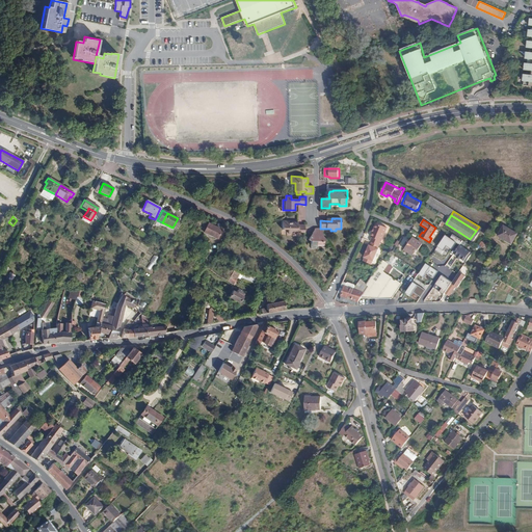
[(289,221),(283,220),(283,230),(289,230),(289,234),(298,234),(298,232),(304,233),(304,224),(298,224),(298,222),(292,222),(292,223),(289,223),(289,221)]
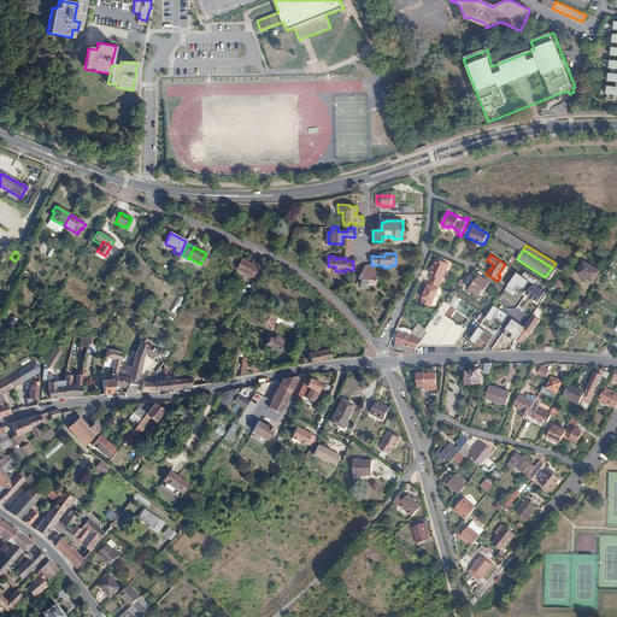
[(256,269),(241,259),(235,269),(250,277),(256,269)]
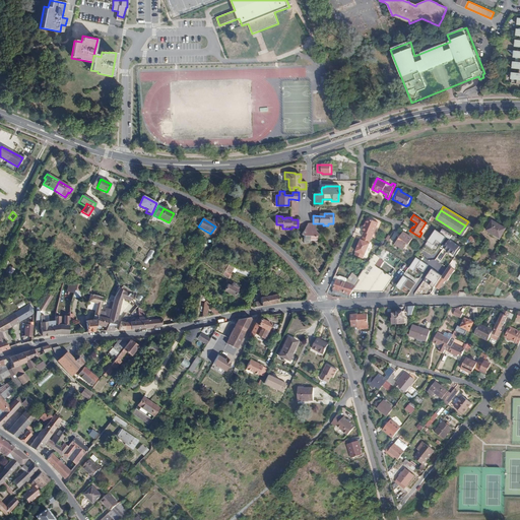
[(378,222),(369,218),(365,228),(364,226),(362,232),(364,232),(363,236),(364,237),(371,240),(378,222)]
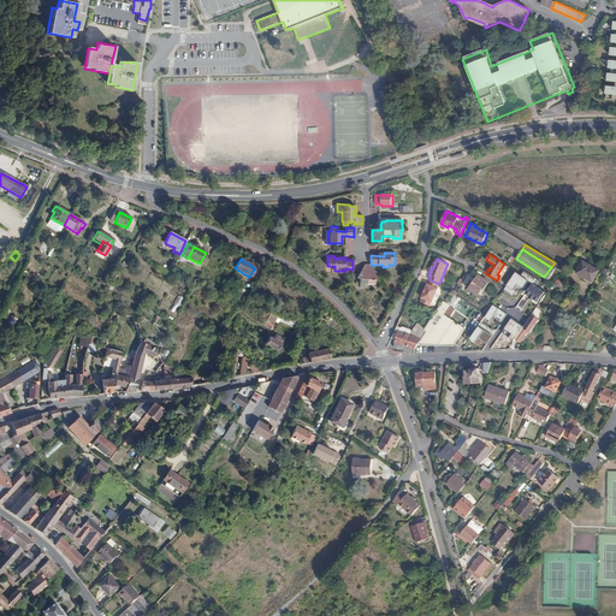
[(599,271),(584,261),(576,273),(592,282),(599,271)]
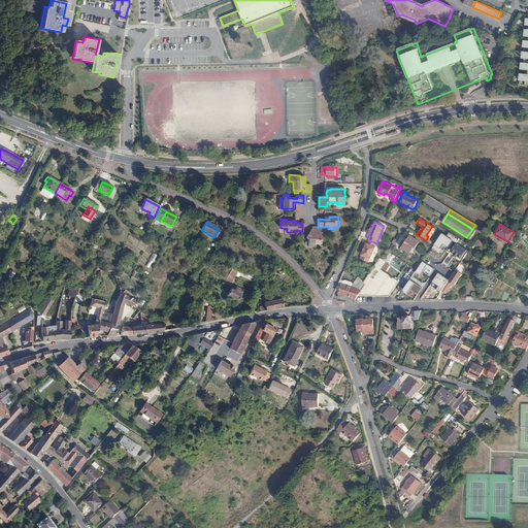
[(321,239),(323,238),(320,233),(320,227),(318,227),(312,227),(305,238),(308,239),(308,246),(315,246),(315,242),(321,243),(321,239)]
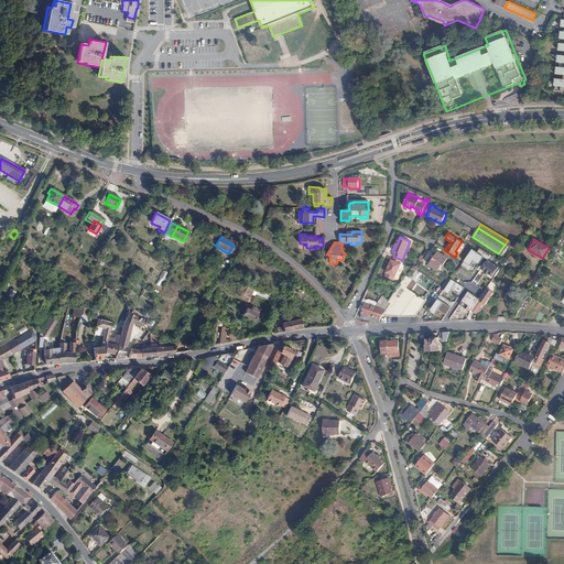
[(508,247),(505,245),(498,253),(502,256),(508,247)]
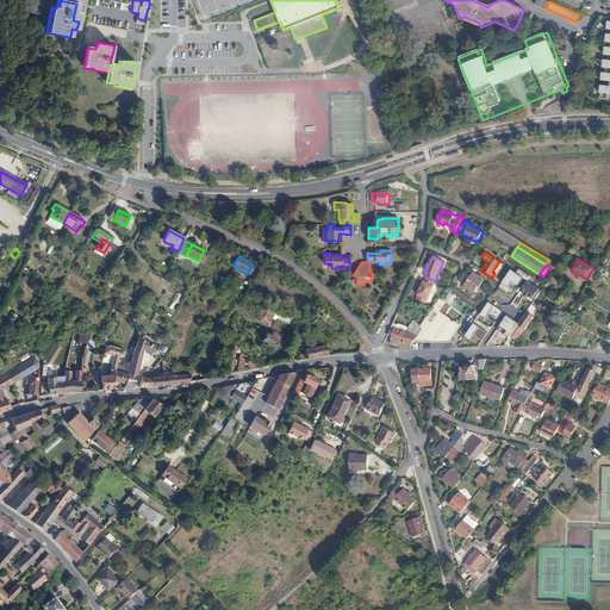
[(524,279),(528,281),(531,277),(520,269),(516,274),(524,279)]
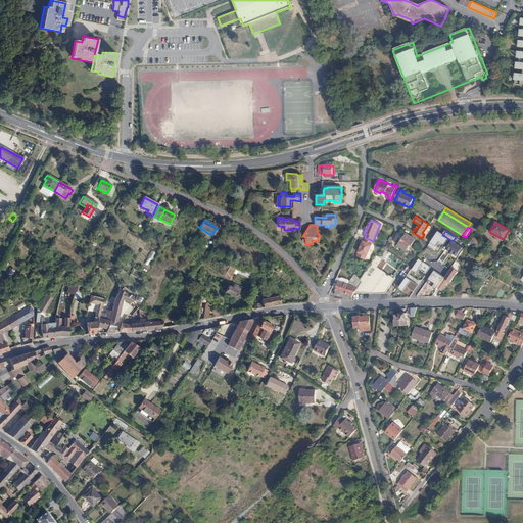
[(442,235),(438,232),(431,243),(436,247),(439,242),(444,246),(449,239),(442,235)]
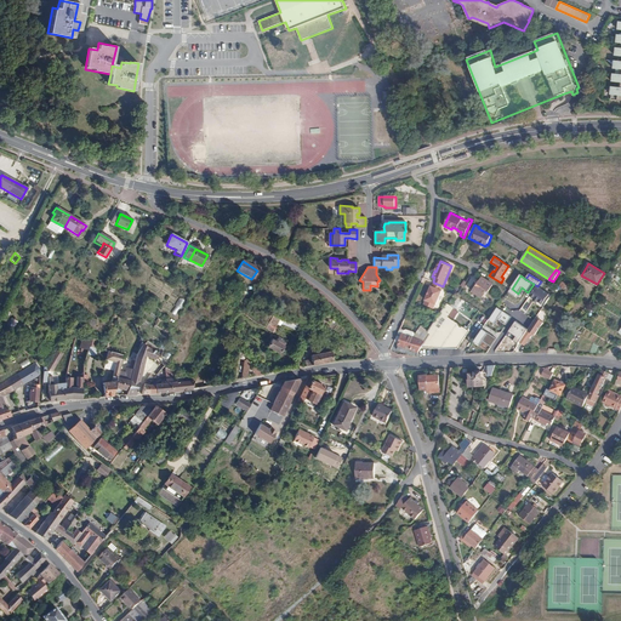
[(493,285),(483,278),(473,291),(483,297),(488,291),(489,292),(493,285)]
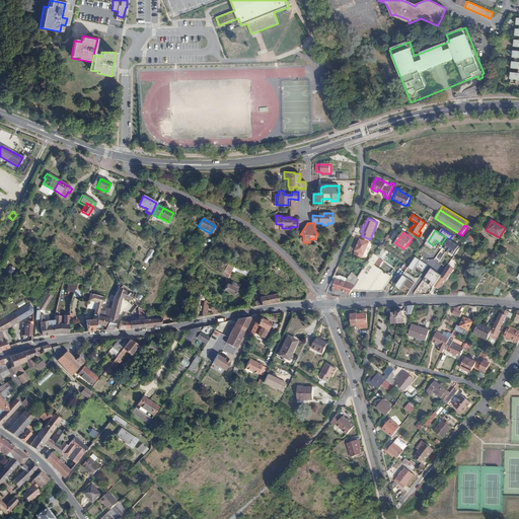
[(368,242),(370,239),(363,236),(361,239),(360,239),(355,250),(364,254),(369,243),(368,242)]
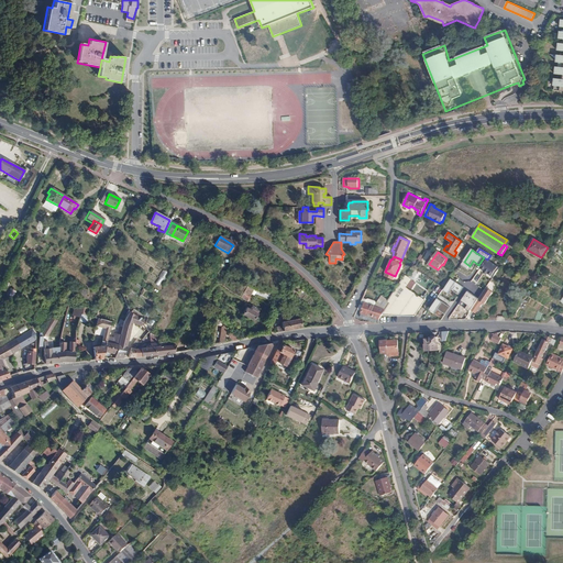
[(499,268),(487,260),(481,269),(493,278),(499,268)]
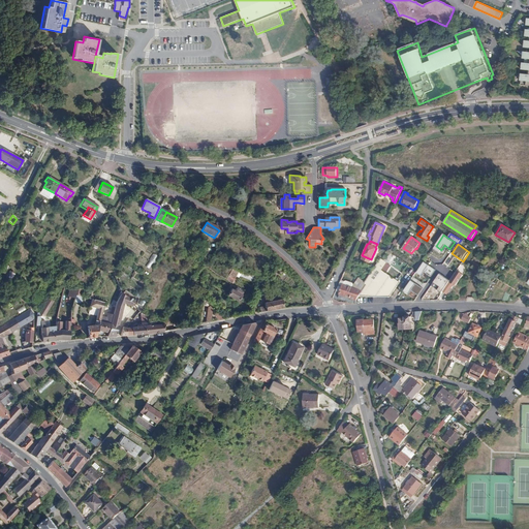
[(363,291),(360,296),(391,297),(400,282),(387,274),(392,268),(385,263),(386,262),(383,260),(380,258),(365,282),(367,284),(363,291)]
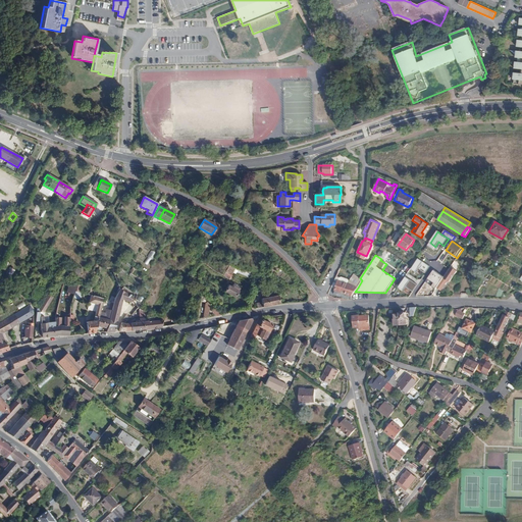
[(431,266),(418,258),(411,269),(416,272),(418,269),(426,274),(431,266)]
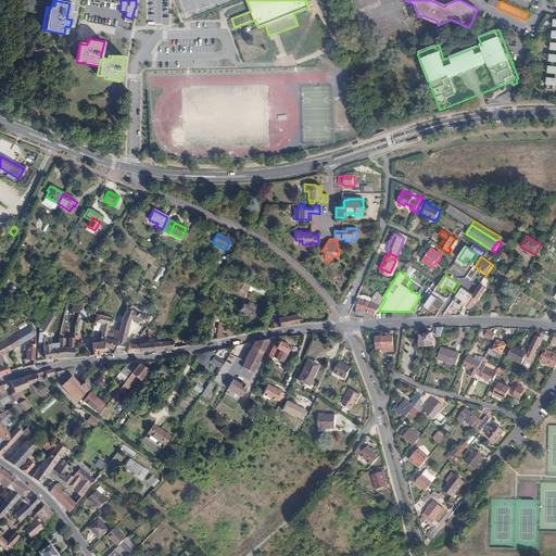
[(469,293),(472,295),(480,285),(481,283),(477,280),(472,286),(474,287),(469,292),(469,293)]
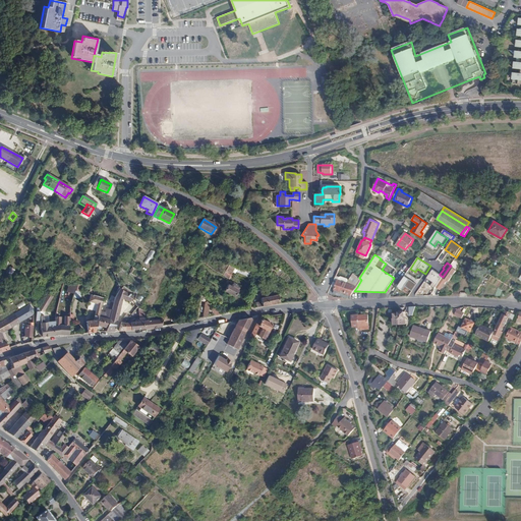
[(226,271),(231,274),(235,269),(231,265),(226,271)]
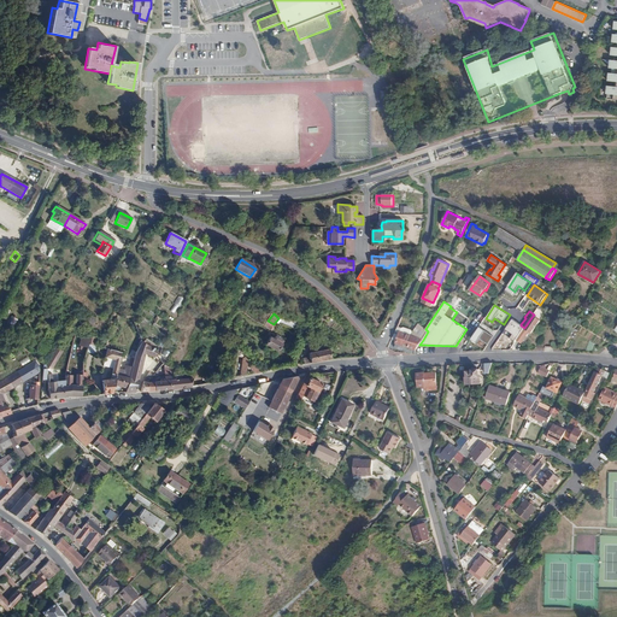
[(524,328),(516,340),(521,344),(522,344),(530,331),(539,319),(533,316),(524,328)]
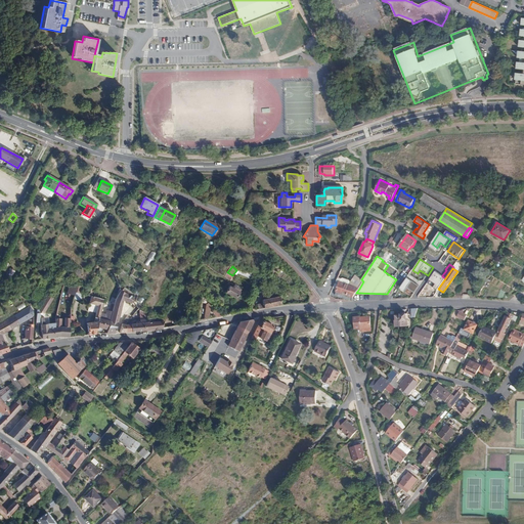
[(434,288),(442,276),(442,275),(435,271),(427,284),(434,288)]
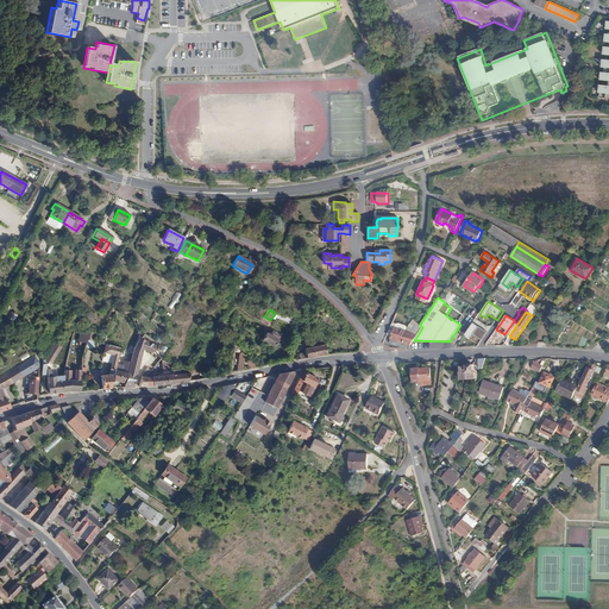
[(525,328),(533,316),(532,315),(523,327),(525,328)]
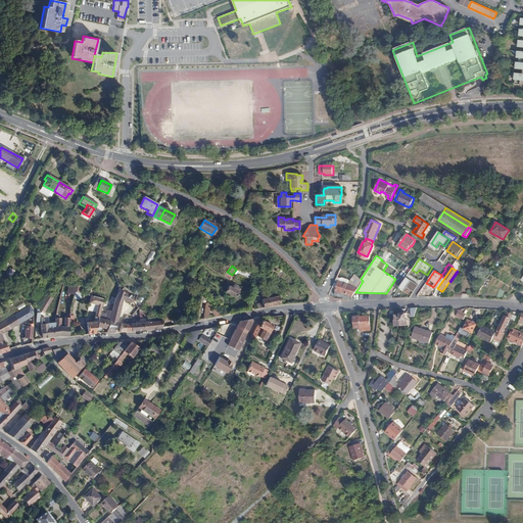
[(227,272),(224,276),(229,280),(232,275),(227,272)]
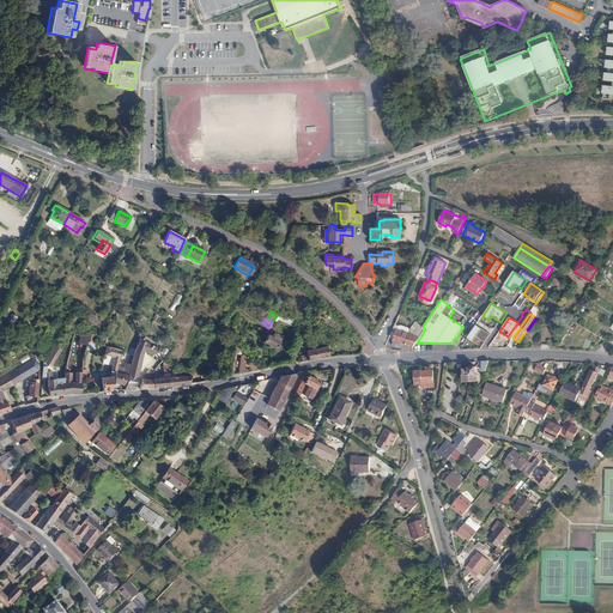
[(395,325),(389,337),(393,340),(393,341),(398,343),(396,345),(400,346),(401,344),(413,347),(417,343),(420,338),(425,329),(423,327),(416,322),(407,333),(398,329),(399,326),(395,325)]
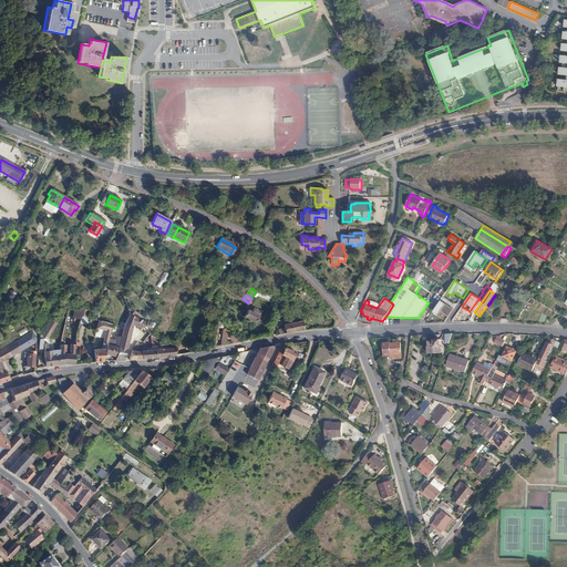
[(454,309),(441,301),(433,313),(437,316),(441,311),(449,317),(454,309)]
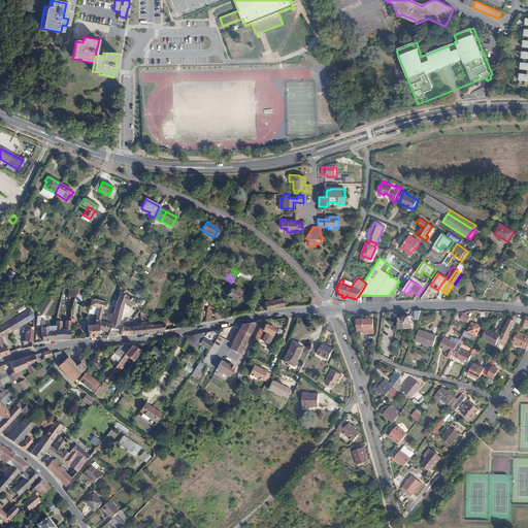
[(68,296),(74,297),(75,294),(83,296),(84,289),(71,286),(68,296)]
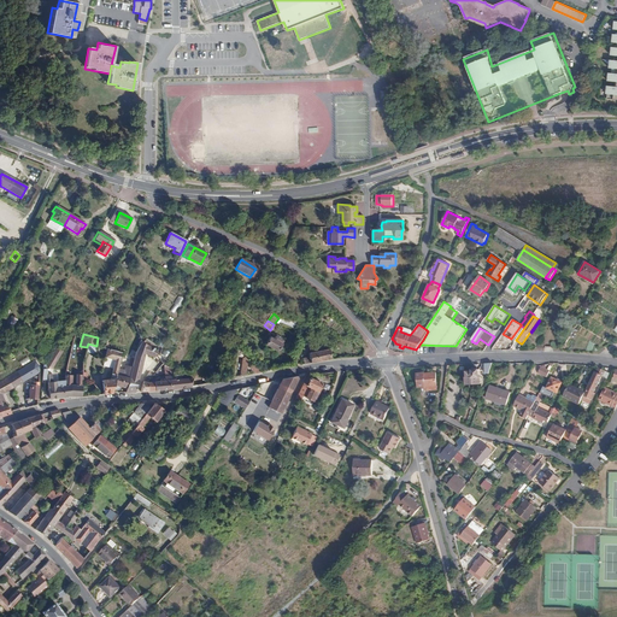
[(271,341),(269,340),(265,345),(274,352),(280,346),(278,345),(280,345),(276,342),(277,341),(276,339),(275,341),(272,339),(271,341)]
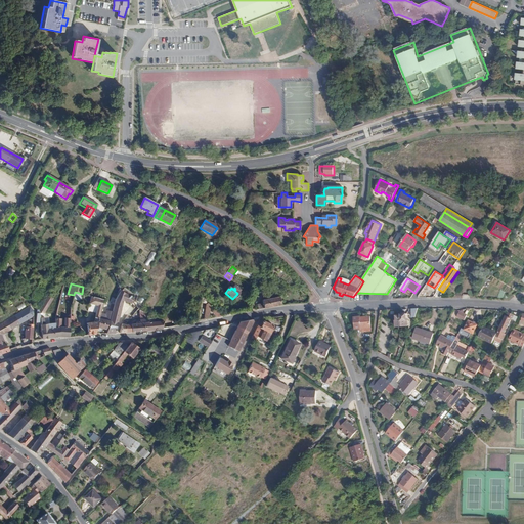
[(106,329),(105,333),(115,333),(124,300),(131,303),(131,302),(132,297),(128,294),(125,294),(120,290),(116,300),(114,302),(111,316),(106,329)]
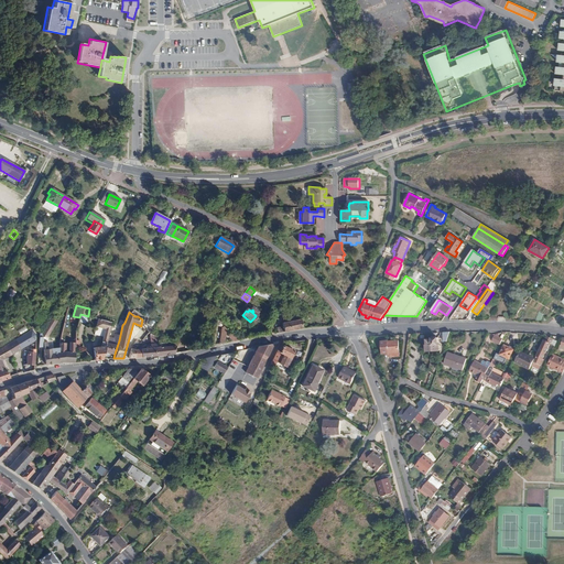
[(379,323),(380,320),(369,316),(368,318),(365,317),(366,315),(361,314),(360,318),(373,323),(379,323)]
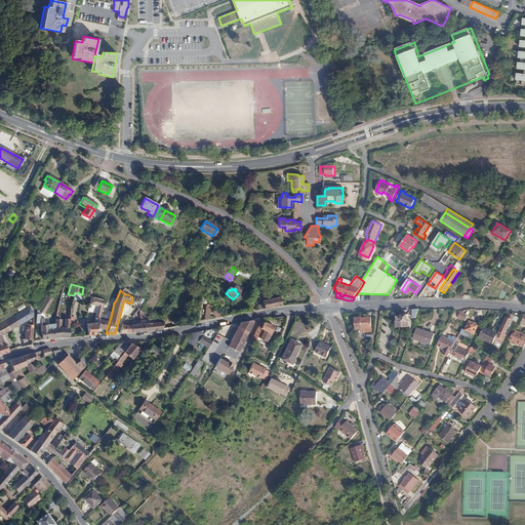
[(279,306),(281,306),(279,297),(274,298),(273,293),(265,295),(266,299),(263,300),(264,305),(257,306),(258,310),(261,310),(279,306)]
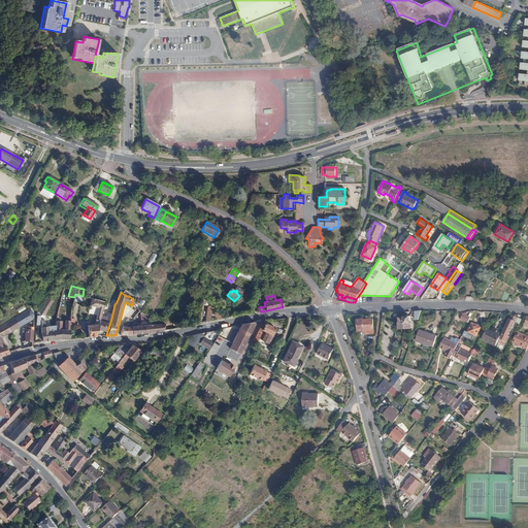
[(47,297),(38,311),(39,316),(43,316),(53,300),(47,297)]
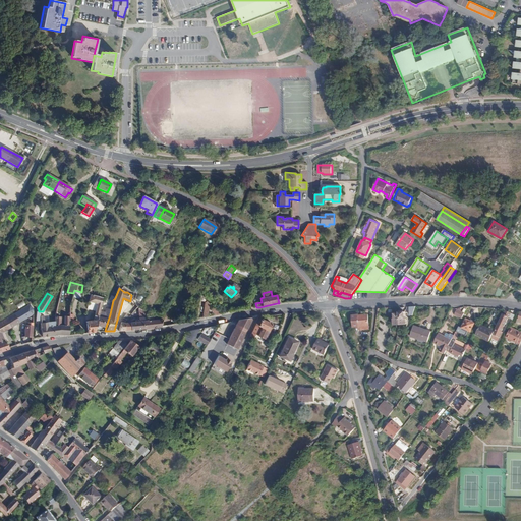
[(85,321),(88,333),(95,332),(96,325),(98,316),(102,298),(90,294),(89,302),(97,304),(93,320),(85,321)]
